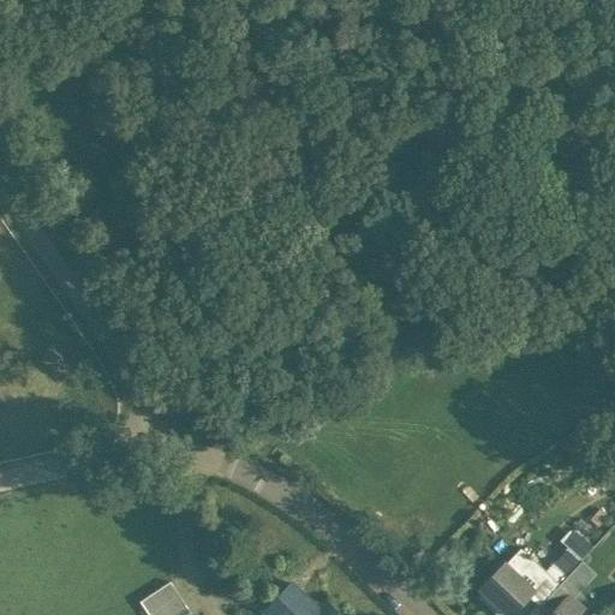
[(597,526),(608,515),(601,508),(590,519),(597,526)]
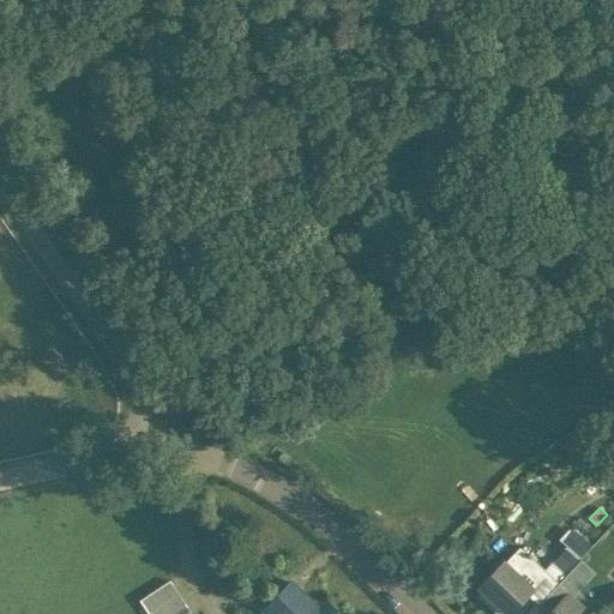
[(545,571),(559,584),(567,576),(582,559),(567,546),(545,571)]
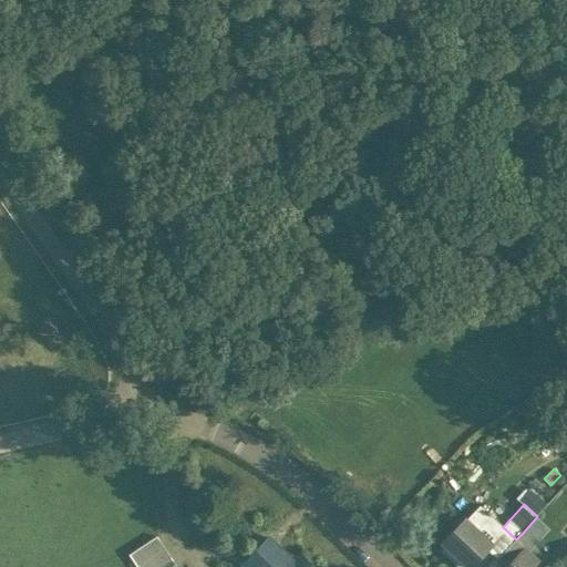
[(466,521),(464,519),(442,543),(468,566),(470,566),(493,544),(478,531),(491,517),(478,506),(466,521)]
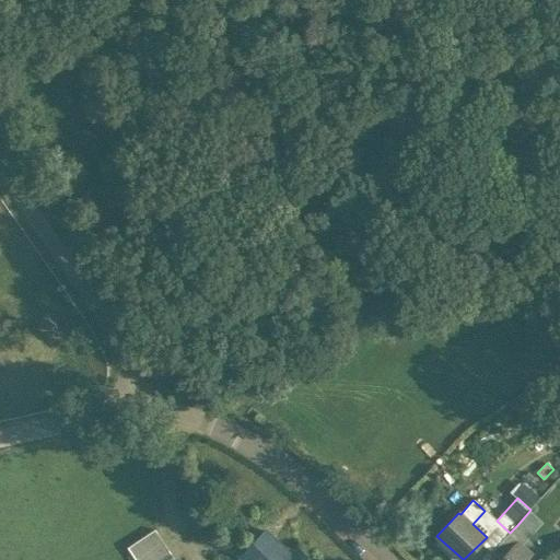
[(524,559),(538,545),(517,525),(510,533),(511,533),(492,553),(500,559),(524,559)]
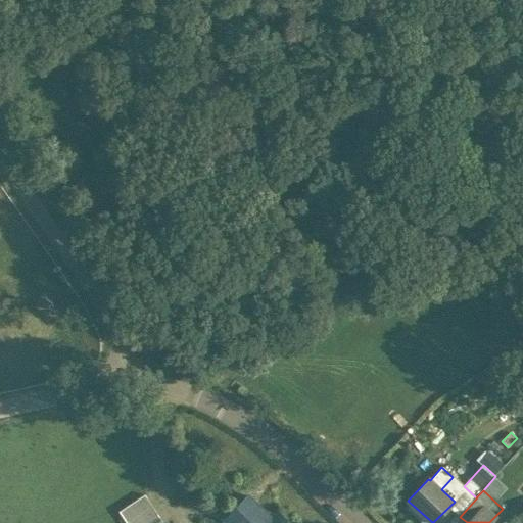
[(247,495),(225,519),(228,522),(289,522),(283,516),(276,522),(247,495)]
